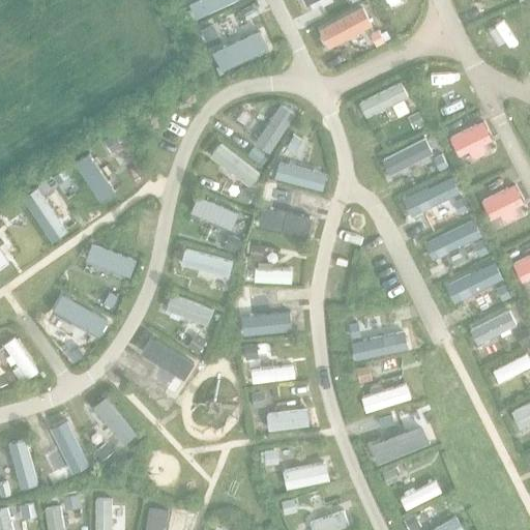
[(199,0),(205,12),(231,0),(199,0)]
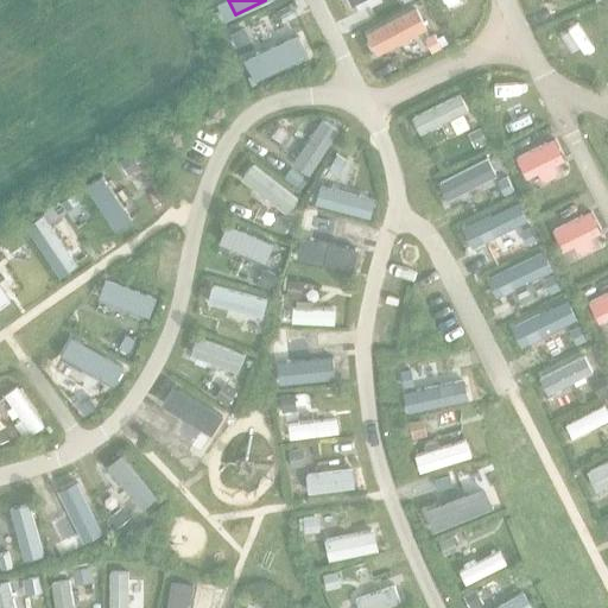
[(556,49),(607,27),(597,6),(546,27),(556,49)]
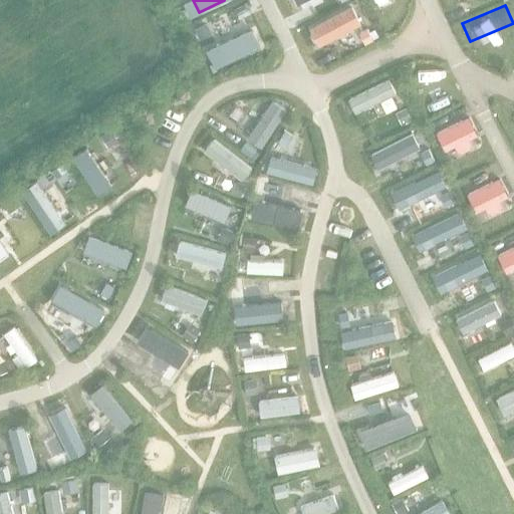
[(317,38),(343,24),(337,13),(312,27),(317,38)]
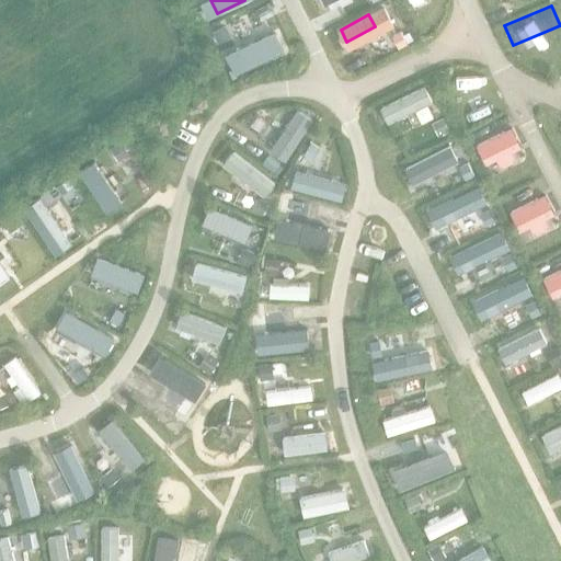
[(237,64),(275,46),(270,35),(231,52),(237,64)]
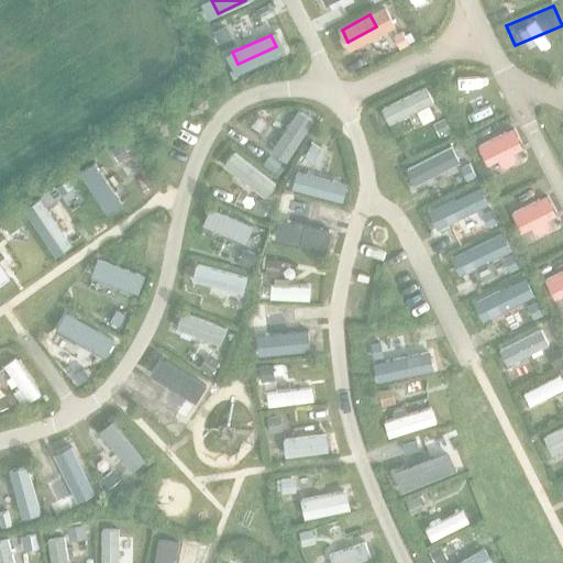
[(423,101),(386,121),(393,132),(416,121),(419,127),(430,121),(427,114),(430,112),(423,101)]
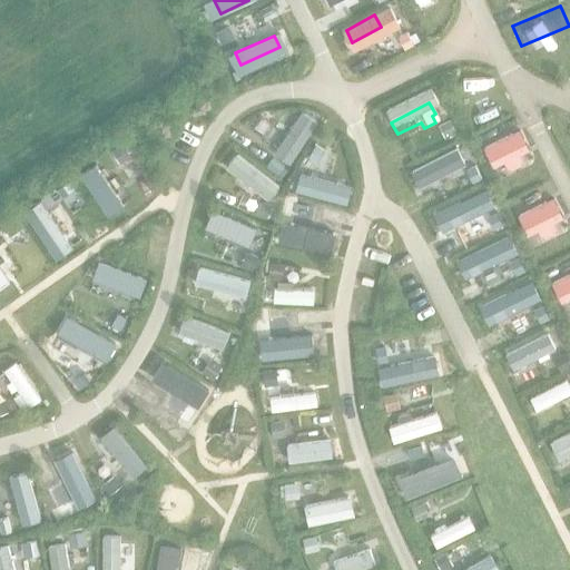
[(291,161),(311,129),(297,120),(277,153),(291,161)]
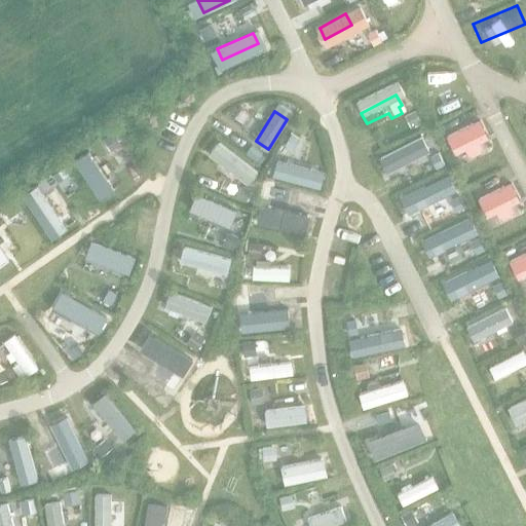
[(416,139),(383,154),(388,165),(411,155),(413,160),(423,156),(416,139)]
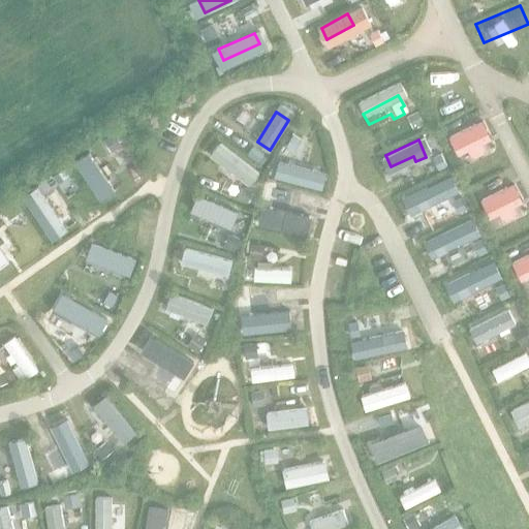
[(245,162),(218,144),(211,153),(225,163),(221,169),(231,177),(236,172),(237,173),(245,162)]
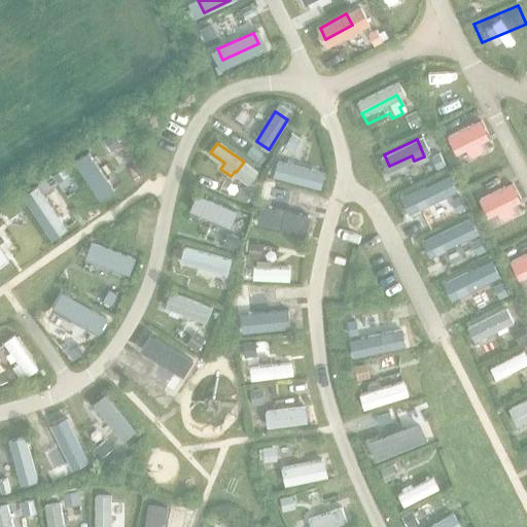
[(74,160),(99,198),(111,190),(94,165),(100,161),(93,149),(86,153),(85,152),(74,160)]
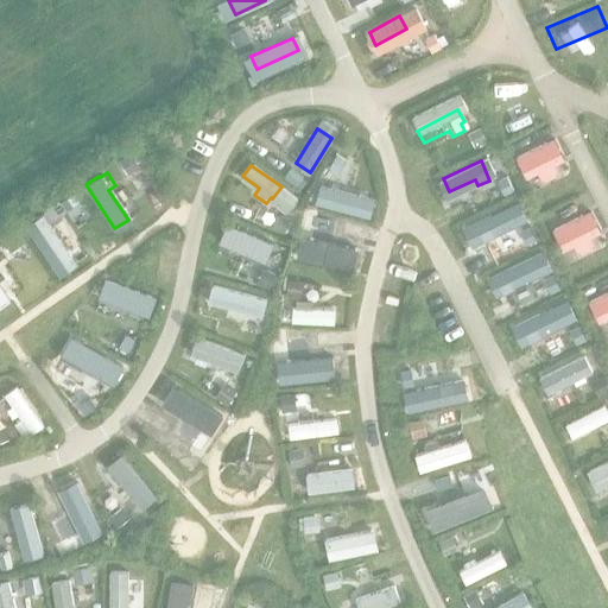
[(322,203),(360,214),(363,200),(343,195),(344,188),(330,184),(329,190),(325,190),(322,203)]
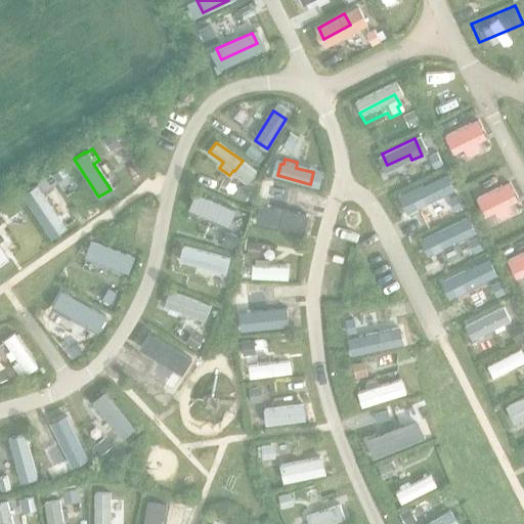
[(436,178),(400,197),(406,208),(429,195),(432,202),(442,197),(439,190),(441,189),(436,178)]
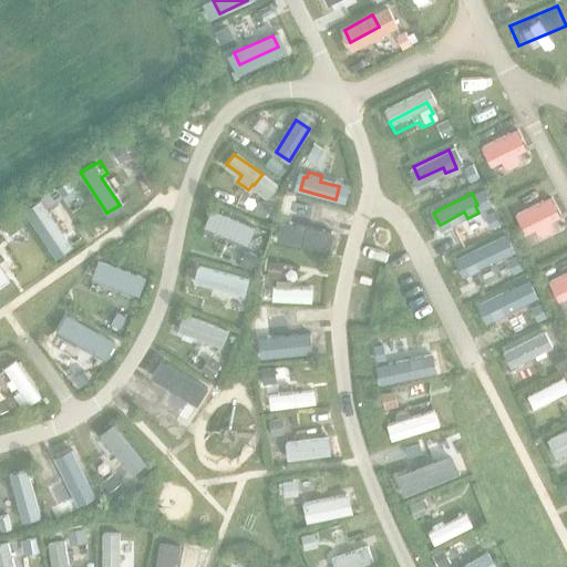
[(30,219),(52,251),(65,243),(51,222),(61,215),(58,209),(47,216),(43,210),(30,219)]
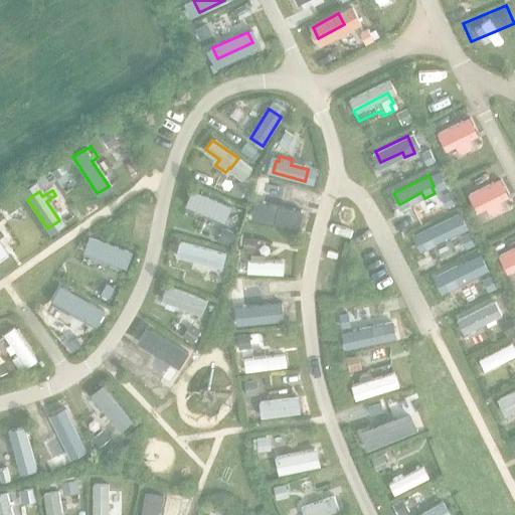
[(223,204),(193,190),(188,201),(207,209),(205,215),(215,220),(218,215),(223,204)]
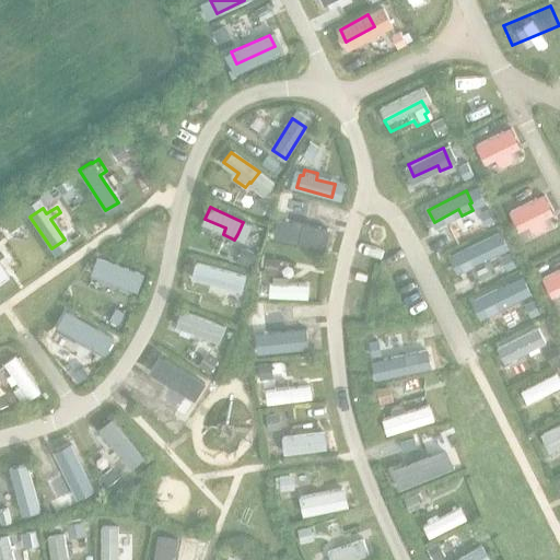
[(277,237),(314,245),(317,232),(294,228),(294,222),(286,221),(284,225),(279,224),(277,237)]
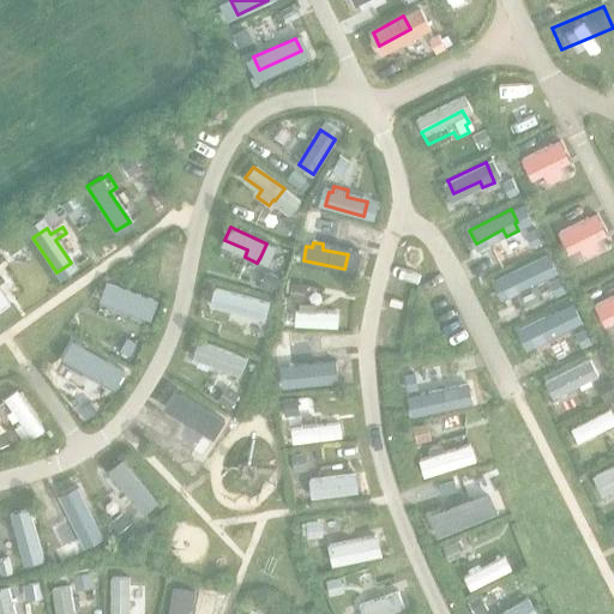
[(523,266),(497,280),(503,293),(516,286),(519,293),(534,286),(530,278),(529,280),(523,266)]
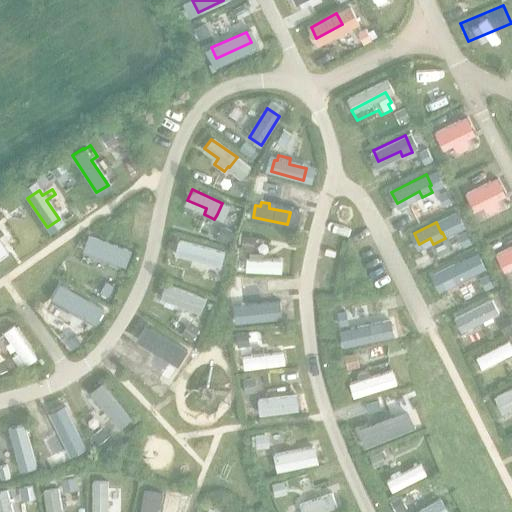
[(129,249),(95,236),(90,247),(124,260),(129,249)]
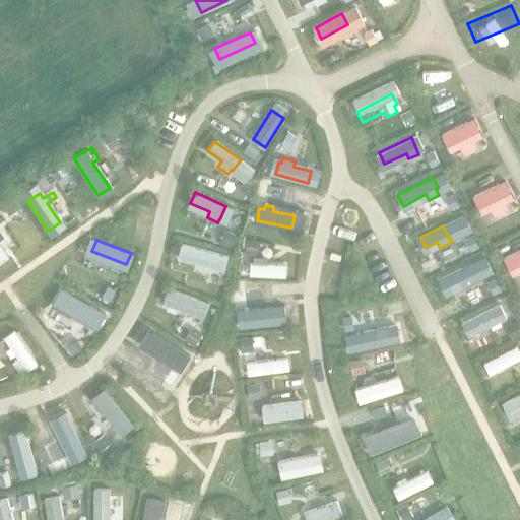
[(0,262),(9,256),(0,243),(0,262)]
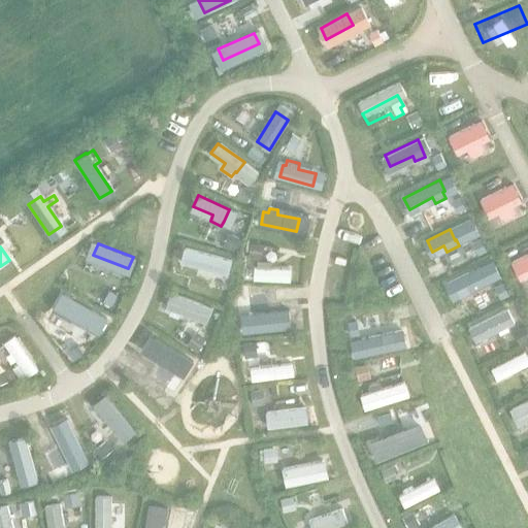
[(180,262),(227,274),(231,259),(185,246),(180,262)]
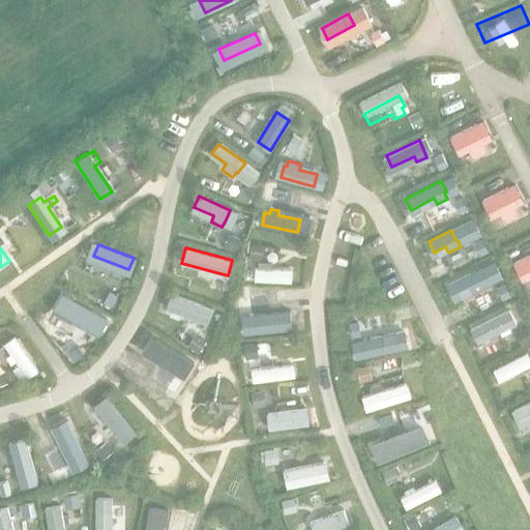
[(255,281),(291,282),(291,269),(271,268),(271,261),(258,260),(258,268),(255,268),(255,281)]
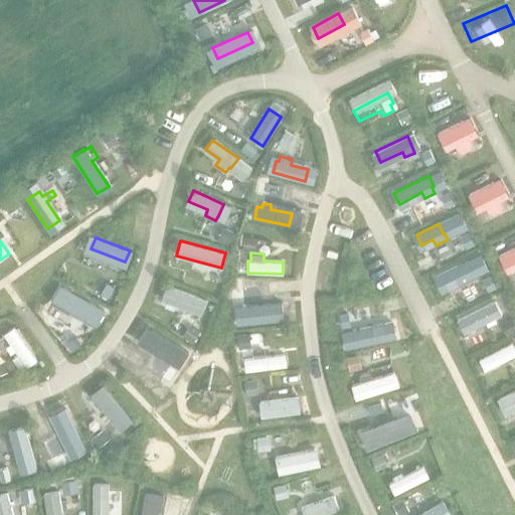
[(466,260),(437,276),(443,287),(472,271),(466,260)]
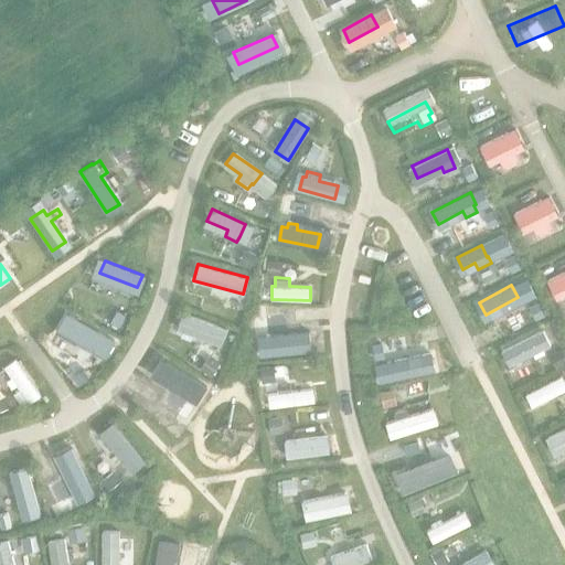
[(217,326),(180,312),(174,327),(181,330),(180,334),(190,338),(191,333),(212,341),(217,326)]
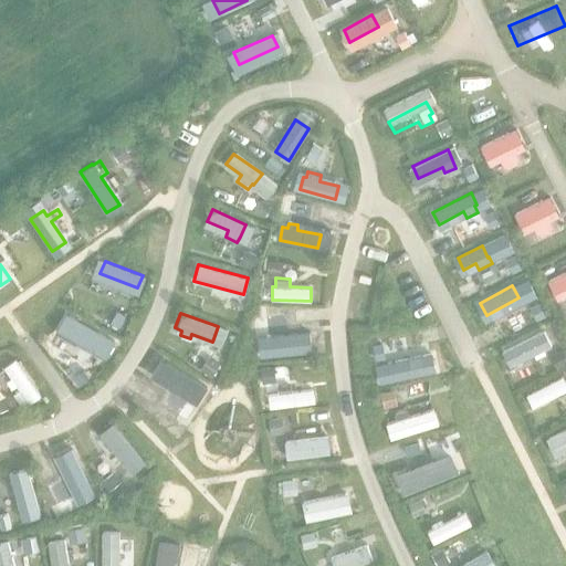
[(113,339),(72,316),(64,331),(90,345),(86,350),(100,358),(103,353),(105,354),(108,346),(111,347),(114,342),(113,341),(113,339)]
